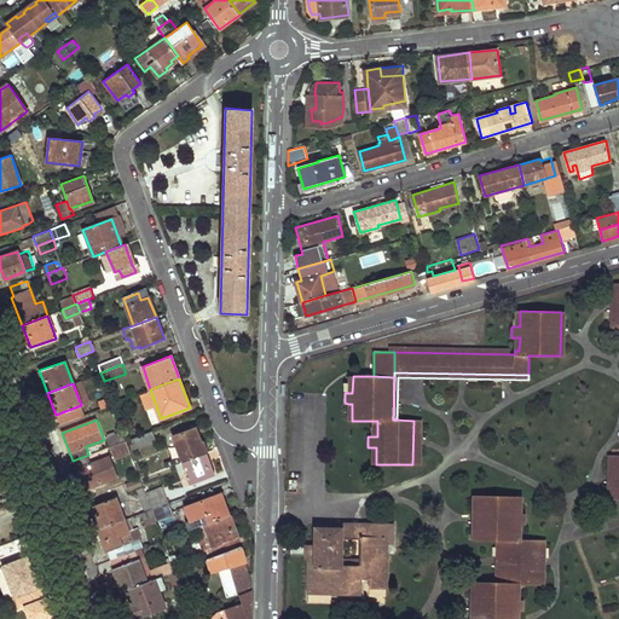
[(181,457),(165,463),(167,468),(180,462),(207,452),(203,443),(201,444),(196,428),(174,437),(181,457)]
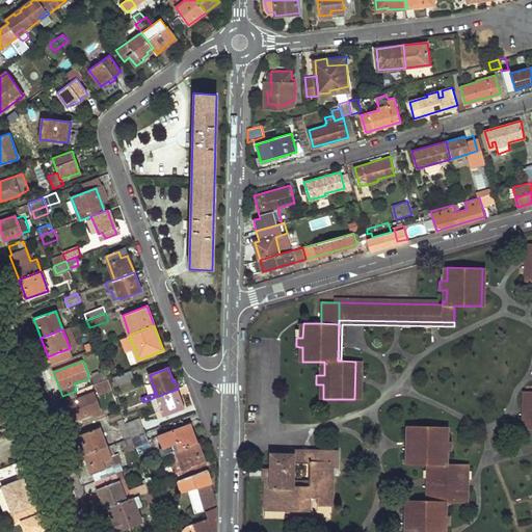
[(109,379),(112,388),(135,378),(132,370),(109,379)]
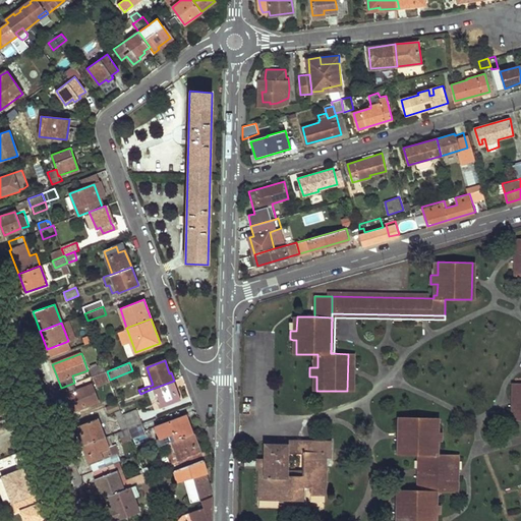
[(104,363),(92,367),(95,375),(107,371),(104,363)]
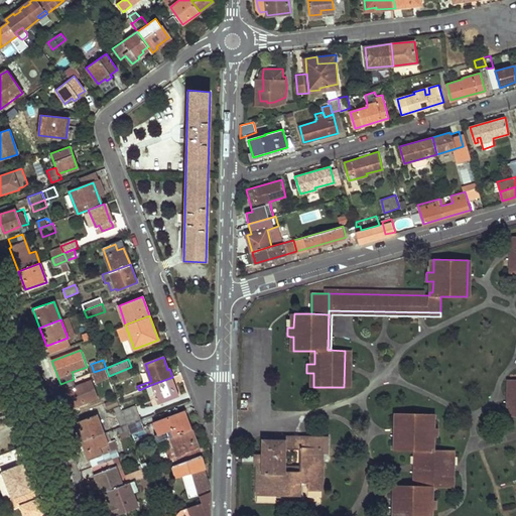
[(106,368),(94,372),(98,382),(109,378),(109,376),(106,368)]
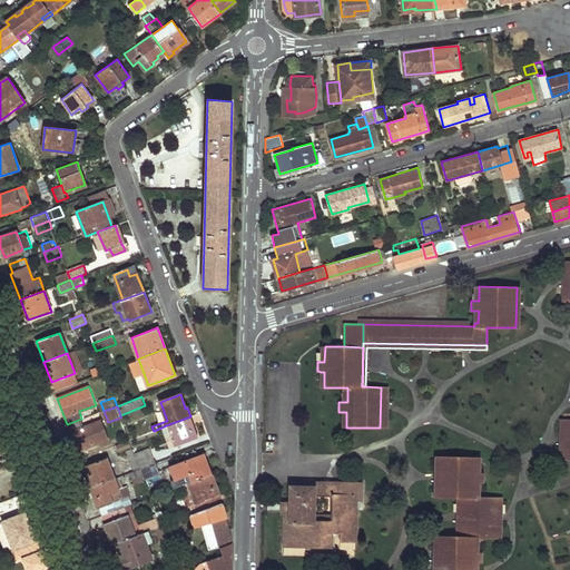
[(190,416),(166,425),(174,446),(198,438),(190,416)]
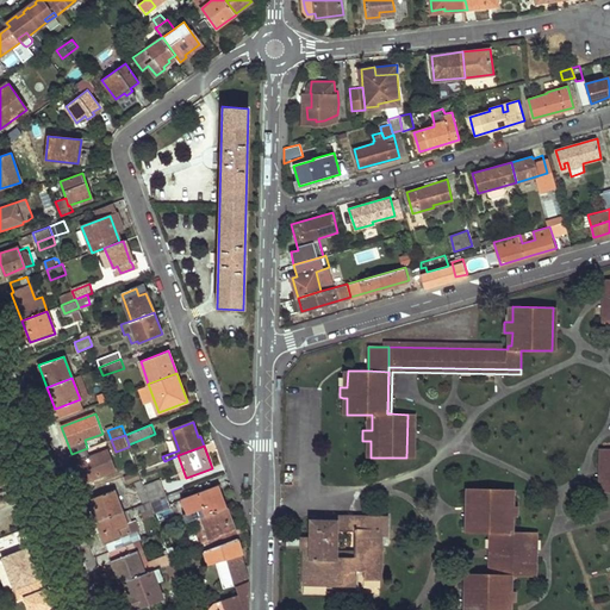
[(87,448),(72,454),(82,483),(116,471),(109,452),(91,458),(87,448)]
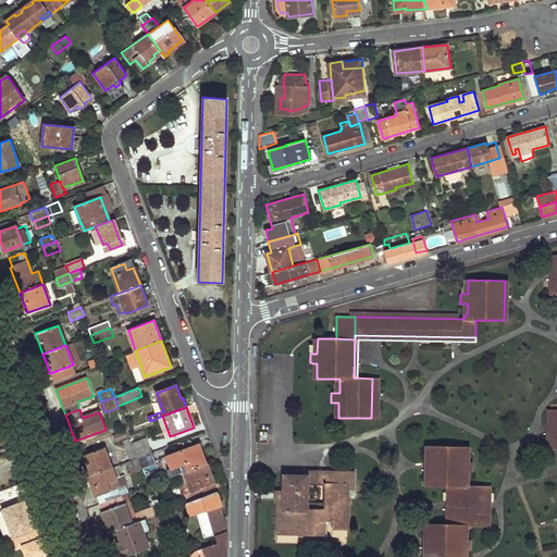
[(145,436),(133,442),(137,456),(151,452),(145,436)]
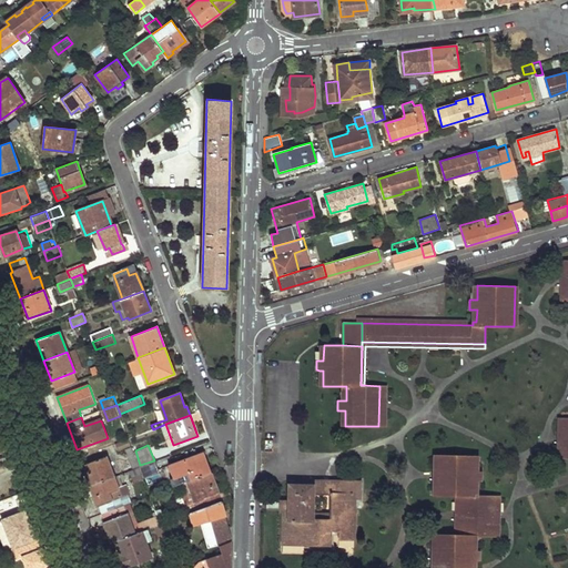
[(132,446),(124,448),(133,469),(139,467),(132,446)]
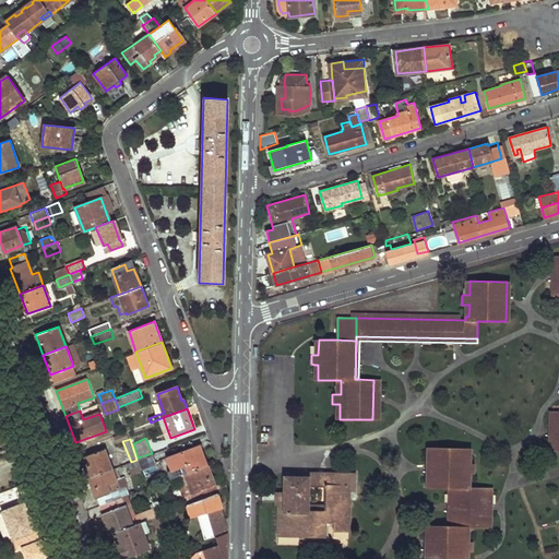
[(177,476),(209,464),(201,447),(168,459),(175,477),(177,476)]
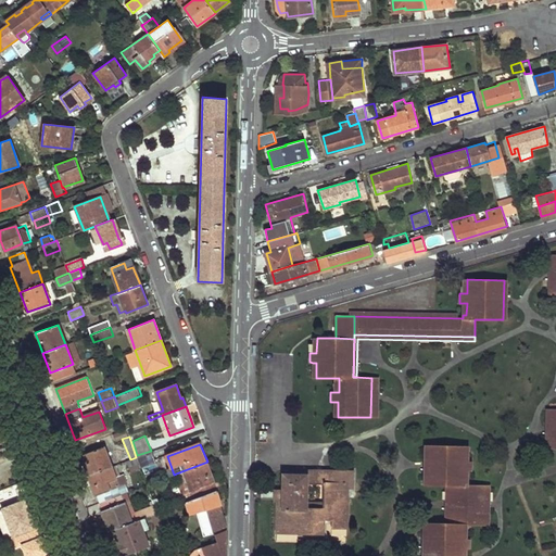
[(465,462),(465,446),(429,445),(428,484),(446,485),(451,485),(450,523),(444,523),(427,523),(426,555),(462,555),(463,548),(467,548),(470,548),(470,540),(467,540),(463,540),(463,525),(467,525),(485,525),(487,487),(468,485),(464,485),(465,470),(468,470),(471,470),(471,462),(468,462),(465,462)]
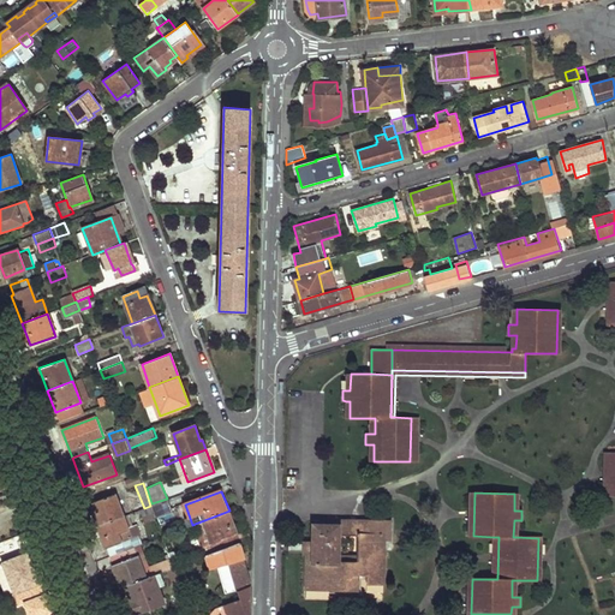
[(115,494),(89,503),(97,526),(124,515),(115,494)]
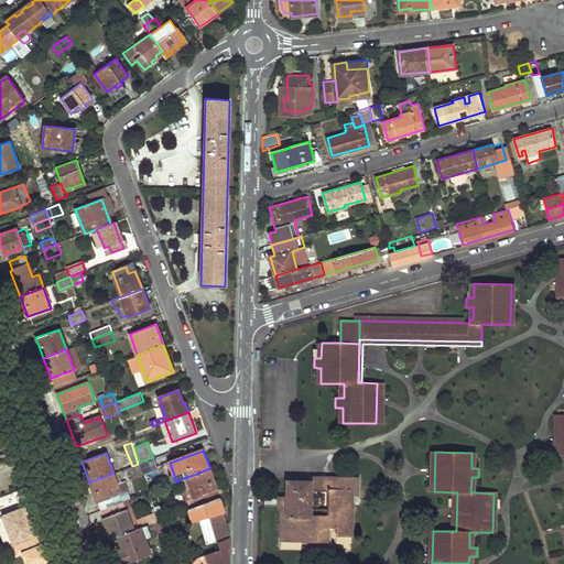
[(153,458),(138,464),(142,474),(156,468),(153,458)]
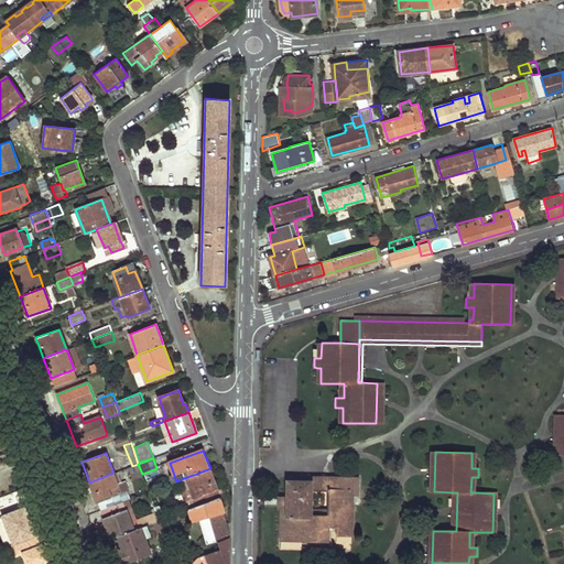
[(169,476),(171,484),(176,481),(170,463),(167,464),(172,475),(169,476)]
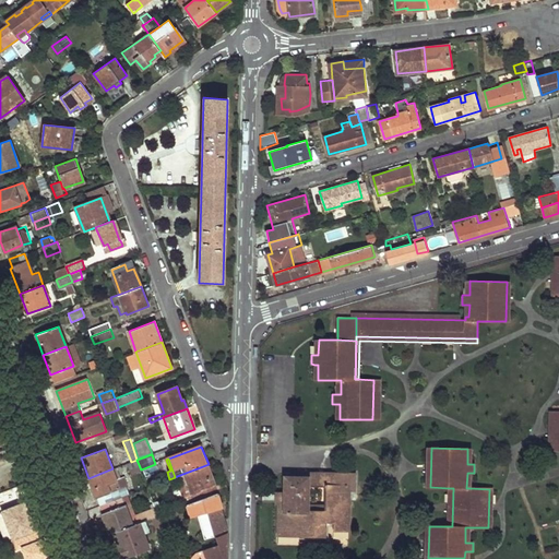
[(131,462),(128,463),(132,473),(141,470),(137,460),(131,462)]
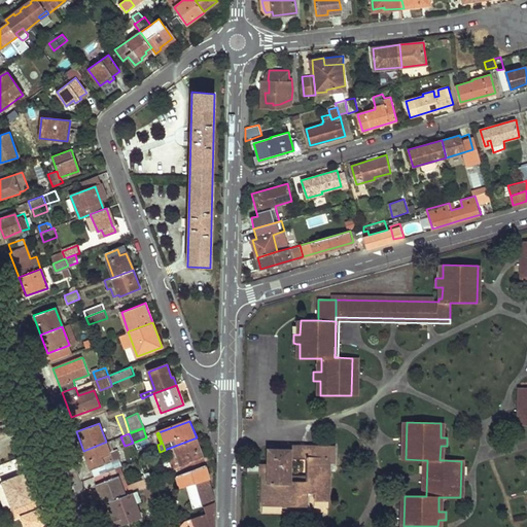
[(171,448),(167,449),(176,475),(205,465),(207,464),(197,437),(171,448)]
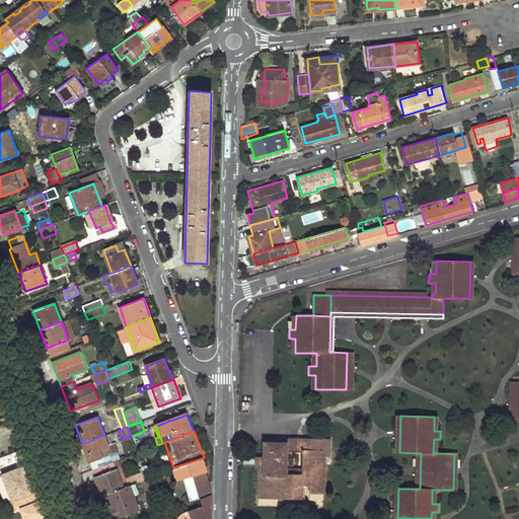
[(104,435),(82,444),(89,462),(119,451),(116,443),(107,446),(104,435)]
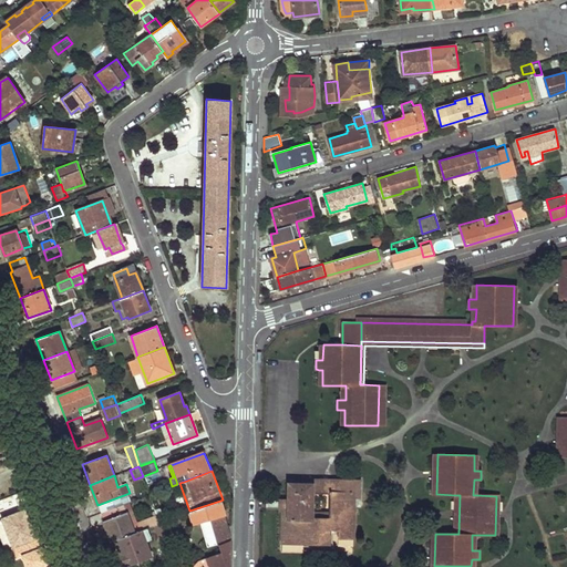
[(359,495),(359,480),(310,478),(310,483),(298,483),(288,482),(288,498),(288,507),(284,507),(282,542),(331,542),(331,529),(339,529),(339,536),(353,537),(354,495),(359,495)]
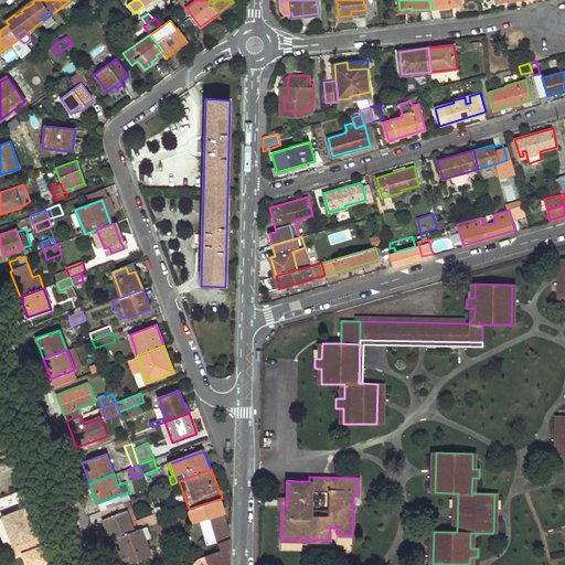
[(189,509),(187,510),(192,522),(199,519),(208,515),(216,541),(217,542),(231,536),(231,533),(230,532),(223,513),(224,513),(220,499),(189,509)]
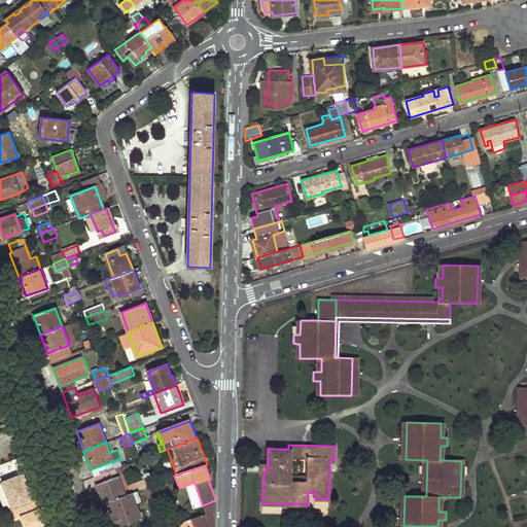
[(113,469),(95,476),(98,484),(97,485),(103,501),(125,494),(117,477),(115,478),(113,469)]
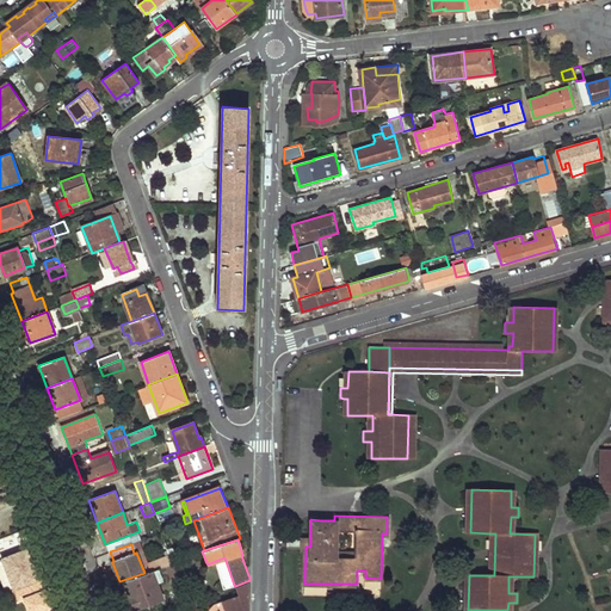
[(170,554),(150,562),(153,569),(161,566),(172,562),(170,554)]
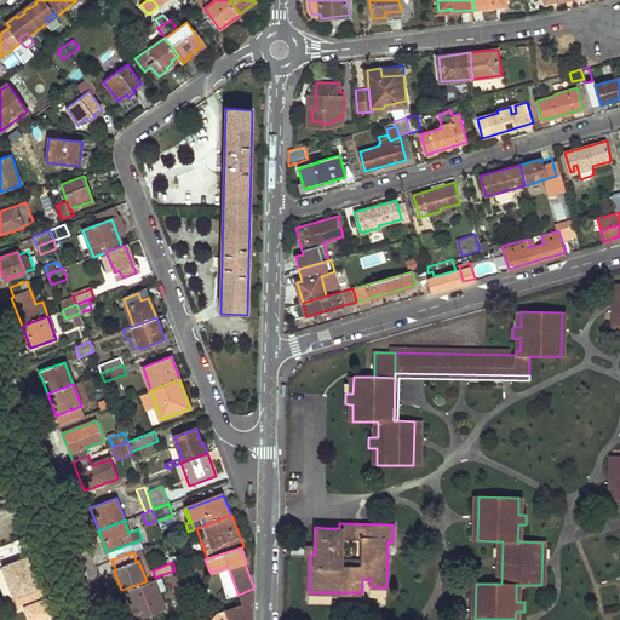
[(237,593),(228,566),(218,569),(228,597),(237,593)]
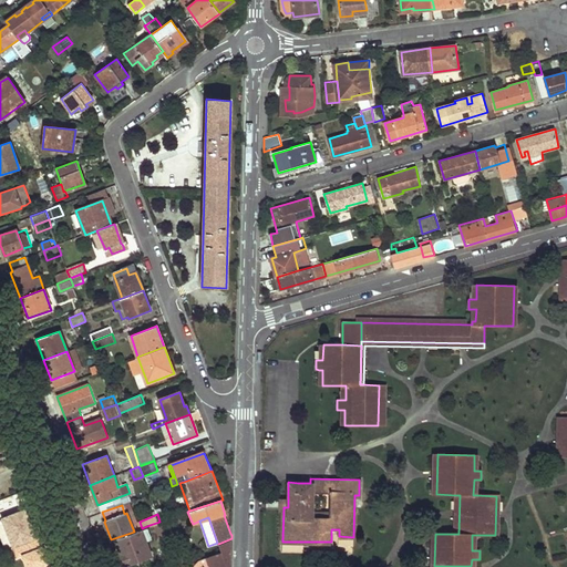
[(160,522),(150,525),(154,538),(166,534),(162,521),(160,522)]
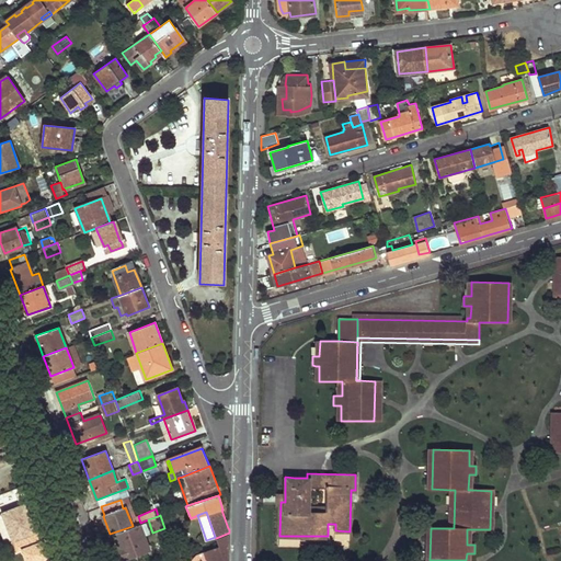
[(133,526),(110,534),(121,560),(149,550),(139,523),(133,526)]
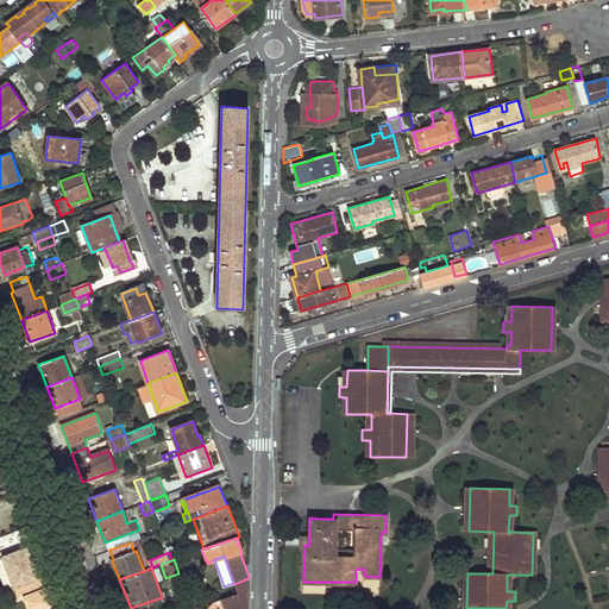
[(192,608),(190,608),(248,608),(249,578),(234,584),(238,595),(213,603),(205,608),(196,608),(199,607),(198,602),(190,604),(192,608)]
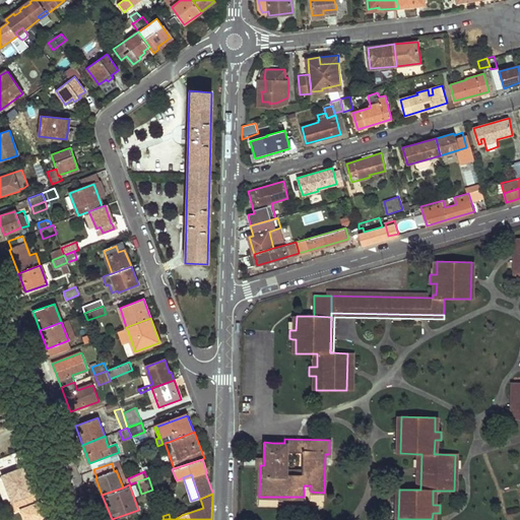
[(164,502),(157,504),(161,513),(163,513),(167,511),(164,502)]
